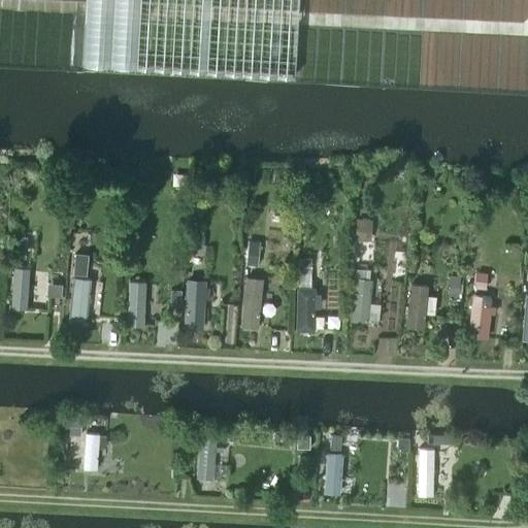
[(133,201),(149,201),(149,189),(133,189),(133,201)]
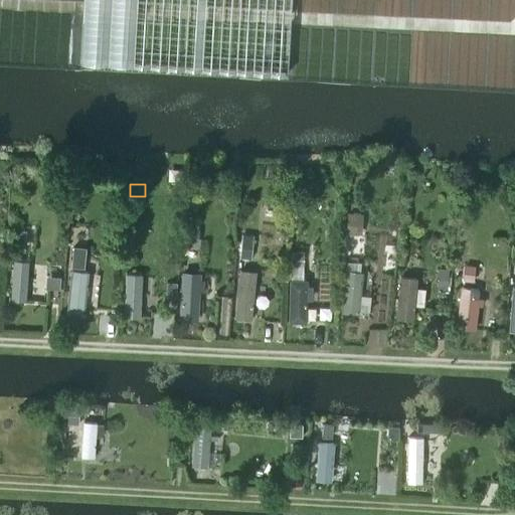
[(347,213),(345,233),(361,234),(363,214),(347,213)]
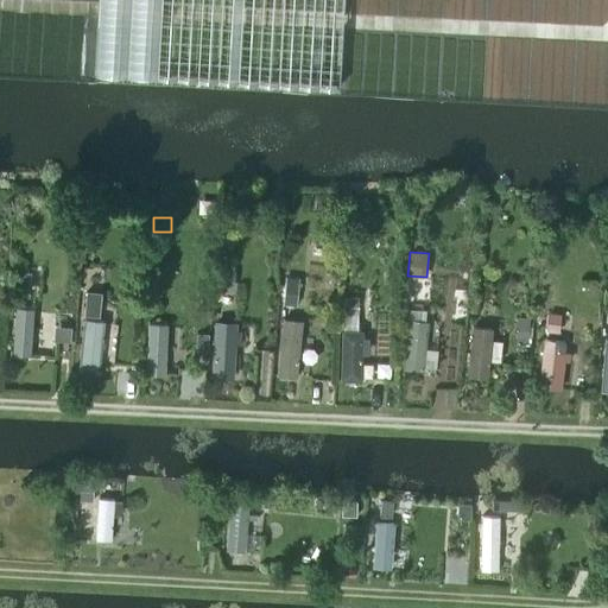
[(20,271),(18,291),(31,292),(33,272),(20,271)]
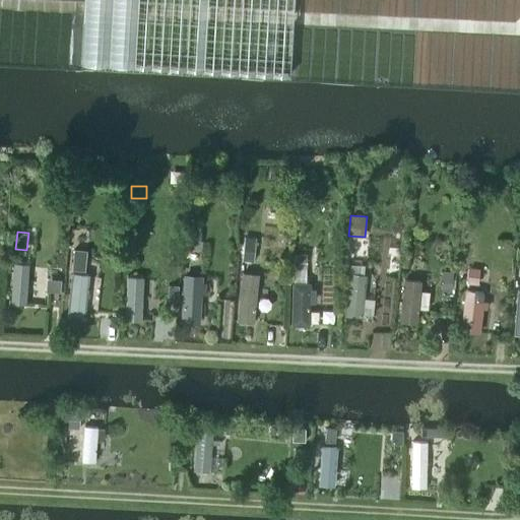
[(188,234),(187,246),(199,246),(200,234),(188,234)]
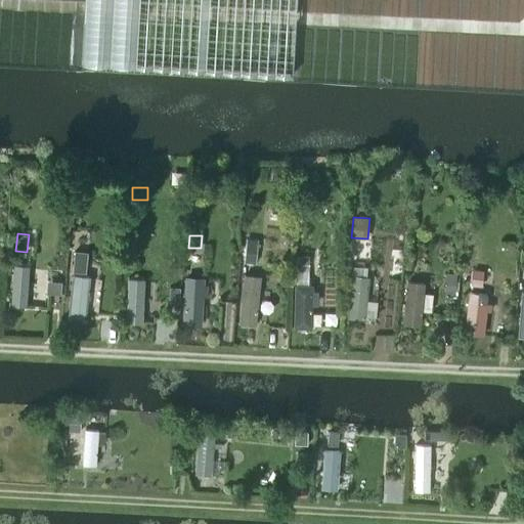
[(244,261),(255,262),(257,238),(246,237),(244,261)]
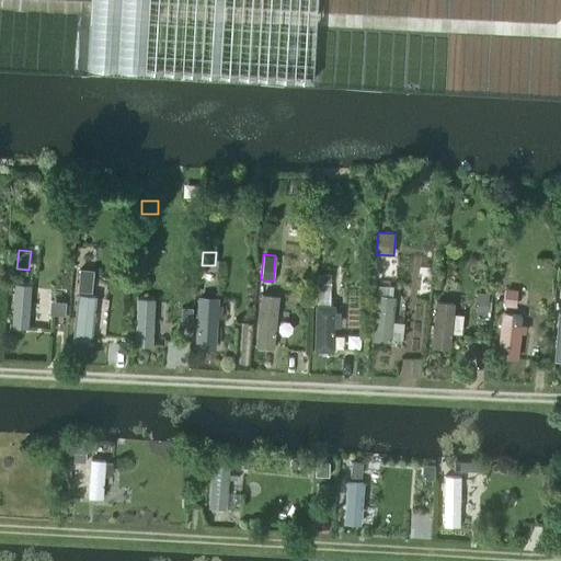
[(78,278),(78,289),(91,292),(92,279),(78,278)]
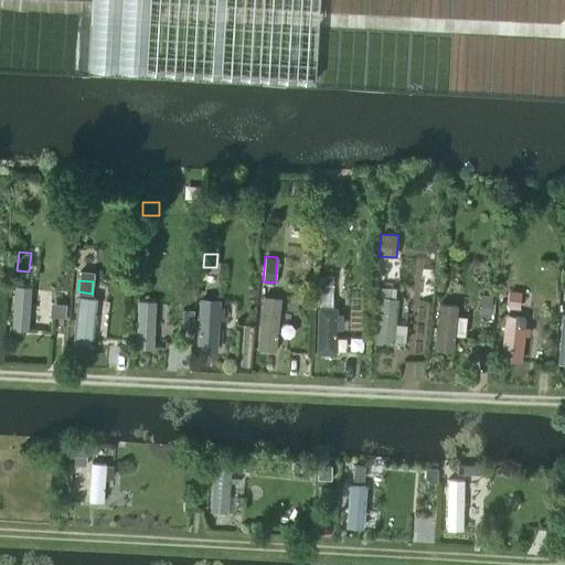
[(17,285),(13,331),(27,332),(30,286),(17,285)]
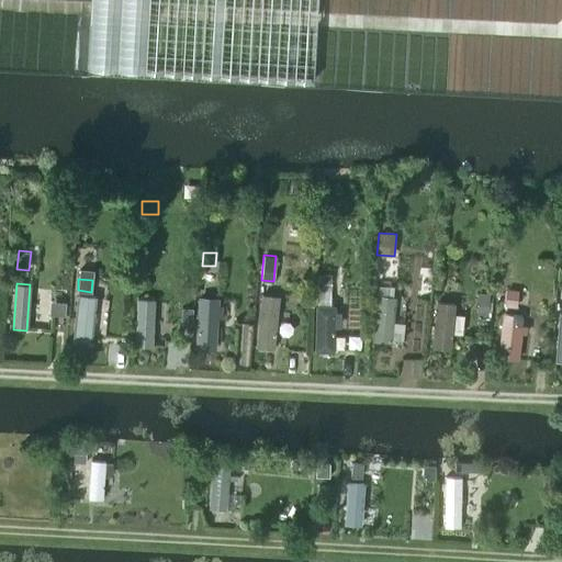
[(507,290),(505,305),(516,307),(518,292),(507,290)]
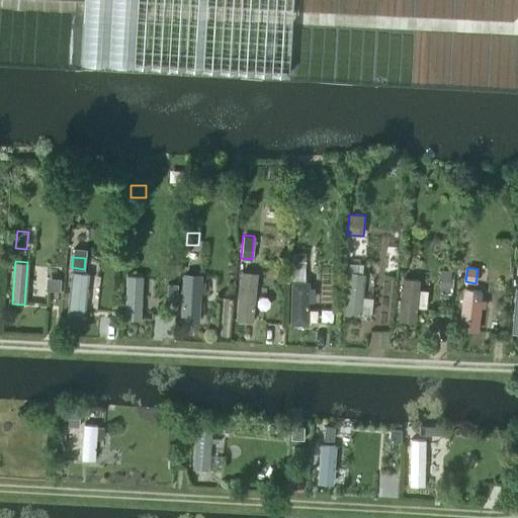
[(442,270),(440,289),(449,290),(451,271),(442,270)]
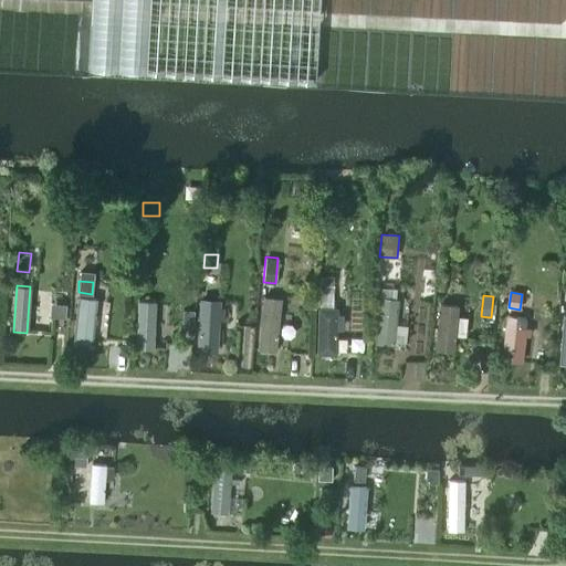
[(79,297),(73,343),(91,345),(96,299),(79,296),(79,297)]
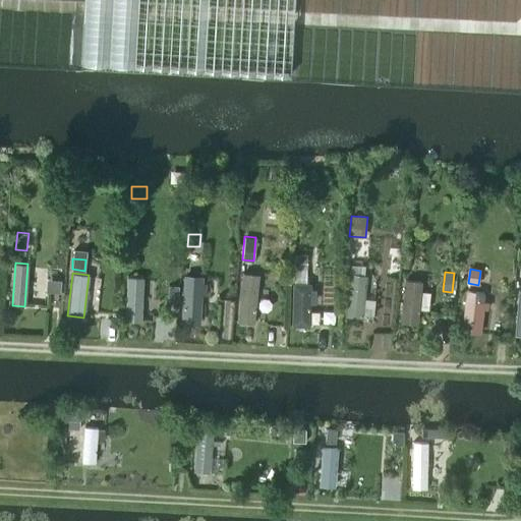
[(243,274),(238,322),(252,324),(257,275),(243,274)]
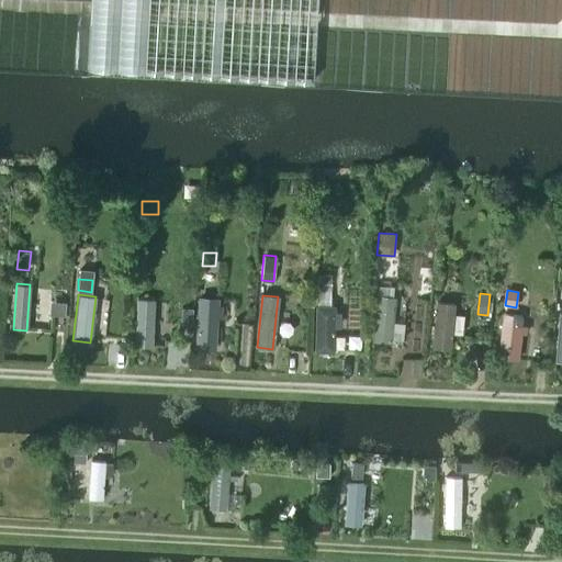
[(377,298),(372,343),(390,345),(394,299),(377,298)]
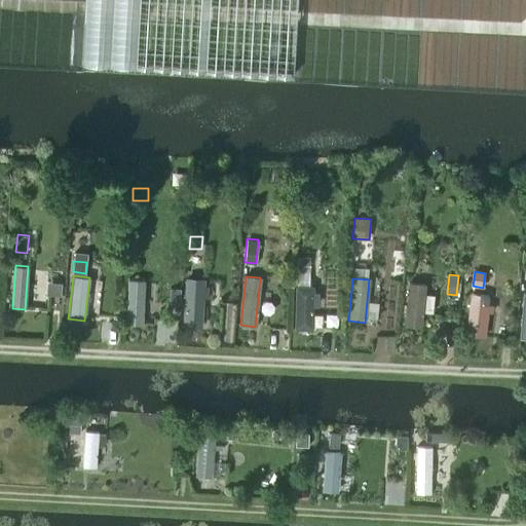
[(187,279),(184,329),(200,330),(201,301),(207,302),(208,290),(202,289),(203,280),(187,279)]
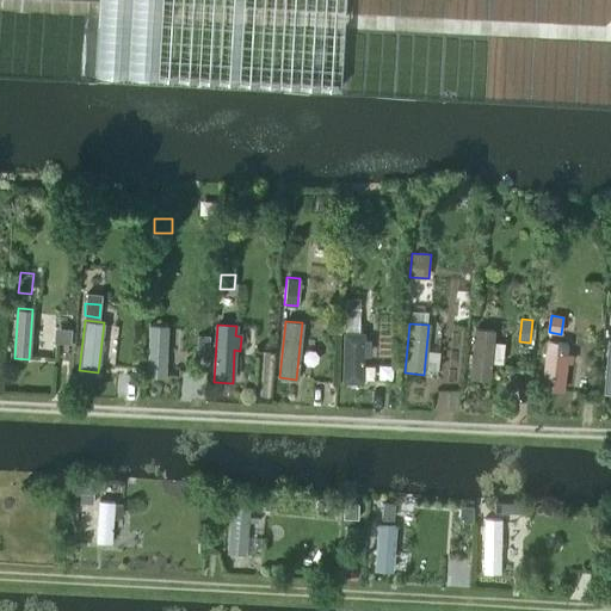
[(167,327),(148,326),(144,378),(165,380),(167,327)]
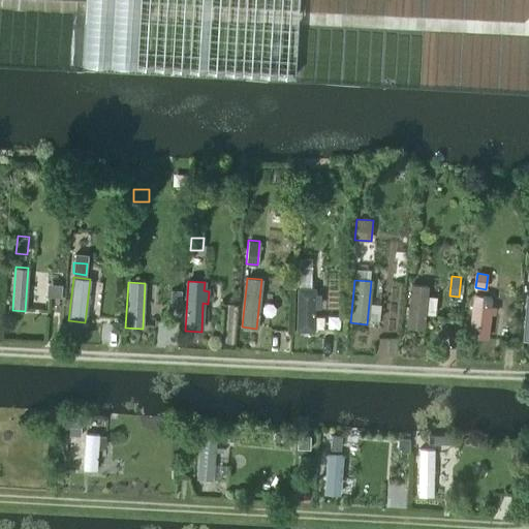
[(412,284),(408,330),(423,331),(427,286),(412,284)]
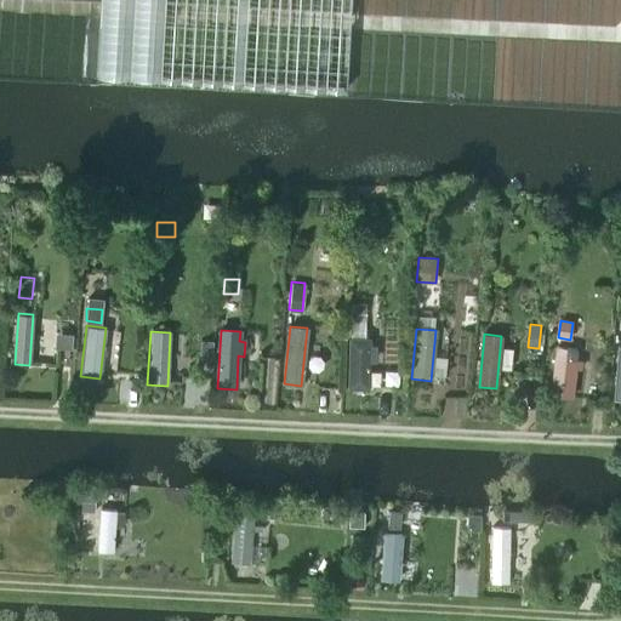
[(351,339),(349,389),(369,391),(370,366),(375,366),(375,347),(370,347),(370,341),(370,340),(351,339)]
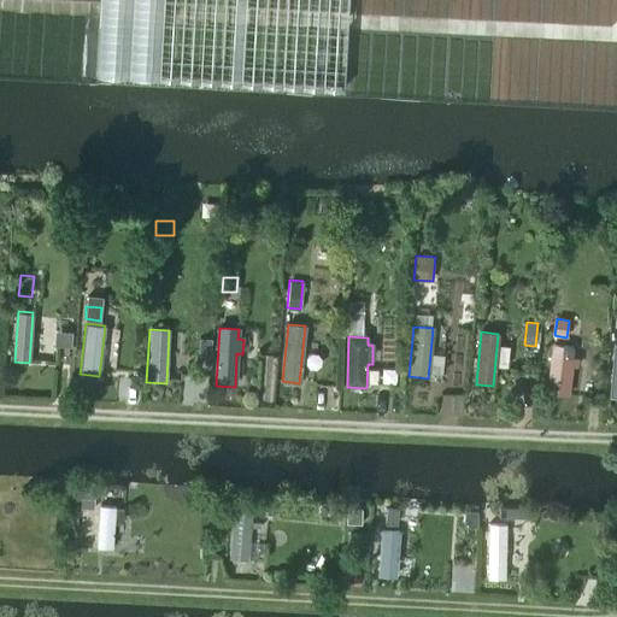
[(553,346),(548,397),(568,398),(570,369),(577,370),(579,362),(571,360),(573,347),(553,346)]
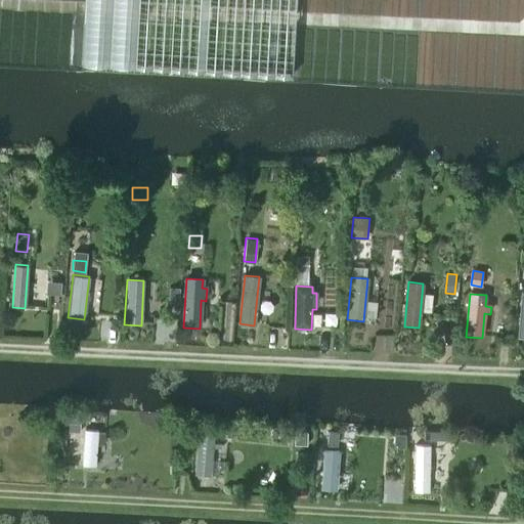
[(86,430),(82,469),(96,470),(99,431),(86,430)]
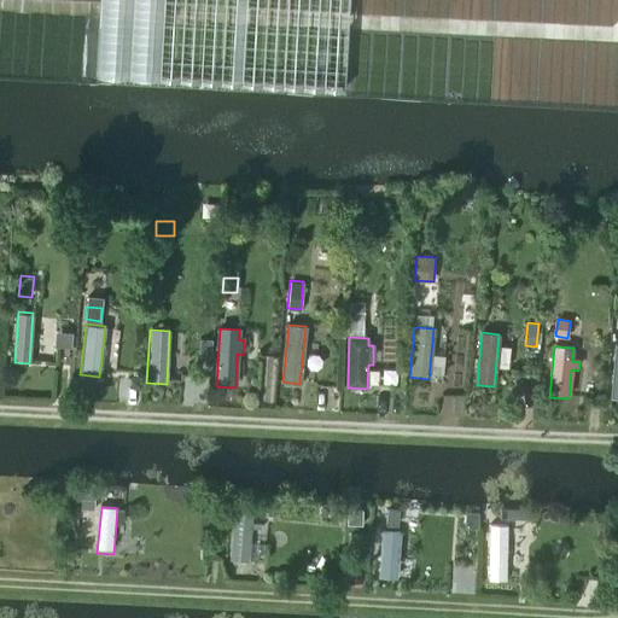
[(251,513),(234,512),(229,561),(248,563),(251,513)]
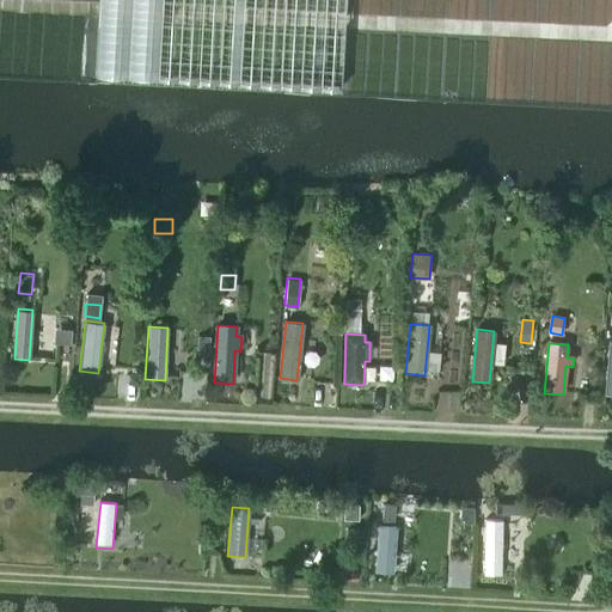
[(502,522),(484,521),(483,576),(501,577),(502,522)]
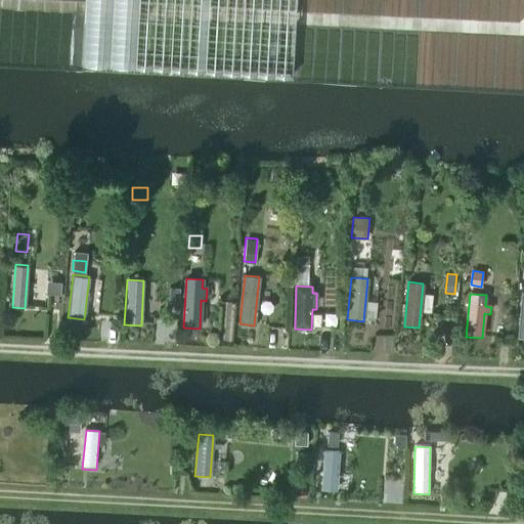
[(339,452),(324,451),(320,491),(335,492),(339,452)]
